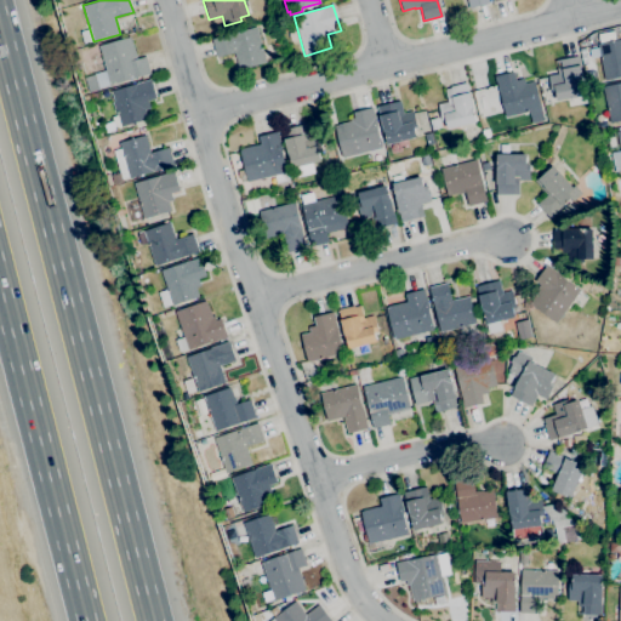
[(239,70),(234,52),(217,57),(211,39),(220,36),(218,34),(251,24),(252,28),(256,27),(266,62),(239,70)]
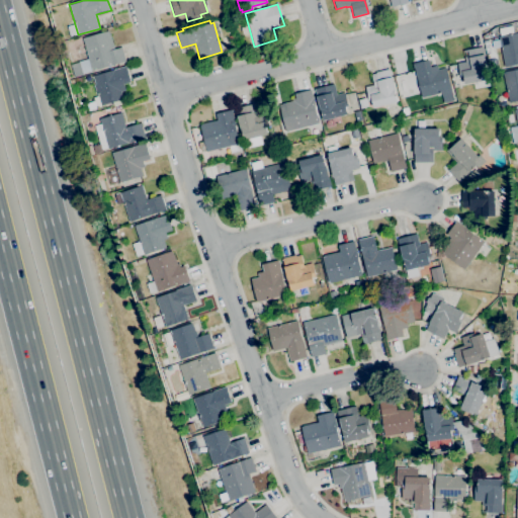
[(74,77),(70,65),(79,62),(78,62),(88,59),(82,37),(108,30),(109,34),(110,33),(114,49),(121,47),(125,62),(82,73),(82,75),(74,77)]
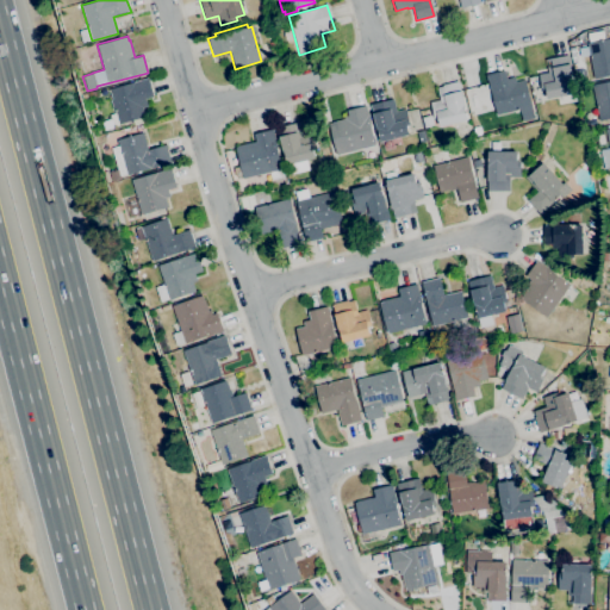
[(609,75),(595,79),(587,43),(609,38),(609,75)]
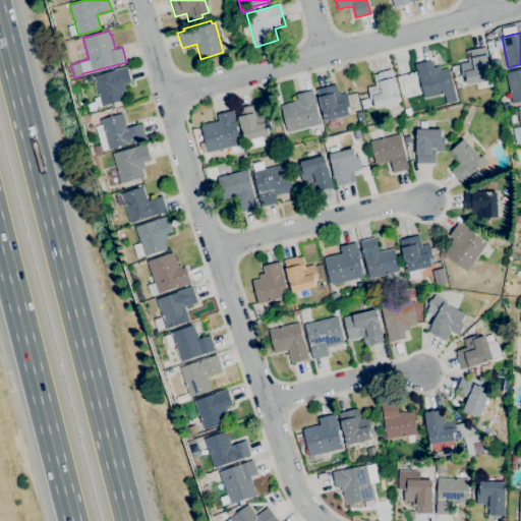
[(467,84),(465,77),(462,77),(460,63),(468,61),(467,58),(471,57),(470,52),(466,53),(466,51),(485,47),(489,68),(489,69),(491,79),(467,84)]
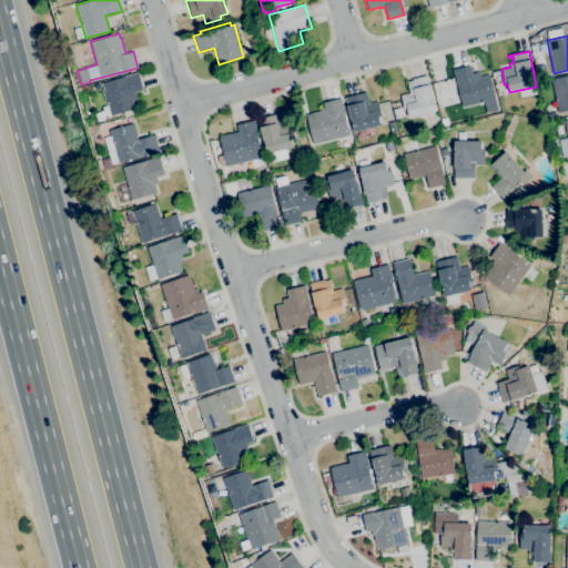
[(539,77),(536,67),(544,64),(547,74),(539,77)]
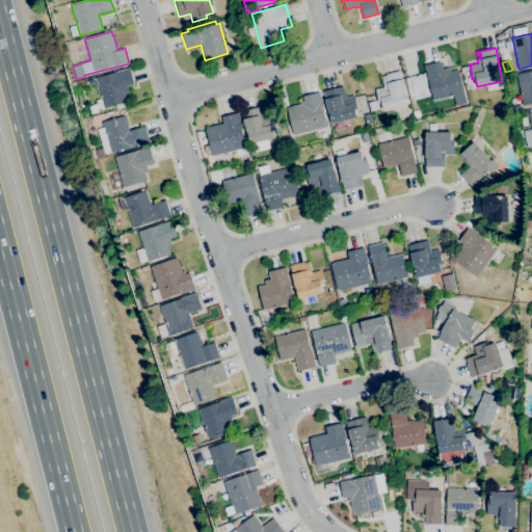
[(434,100),(425,65),(441,61),(443,69),(449,68),(450,72),(458,70),(463,92),(434,100)]
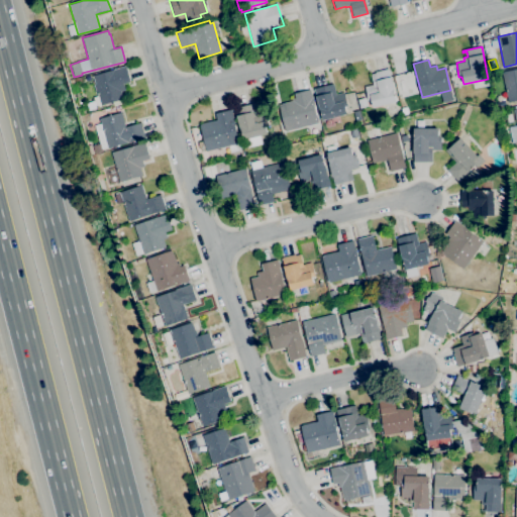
[(89,110),(87,104),(94,102),(93,97),(98,96),(97,94),(96,94),(93,85),(94,84),(92,76),(112,71),(112,70),(125,66),(130,83),(123,85),(124,90),(121,91),(123,99),(119,100),(120,104),(113,106),(112,102),(100,105),(101,106),(96,108),(89,110)]
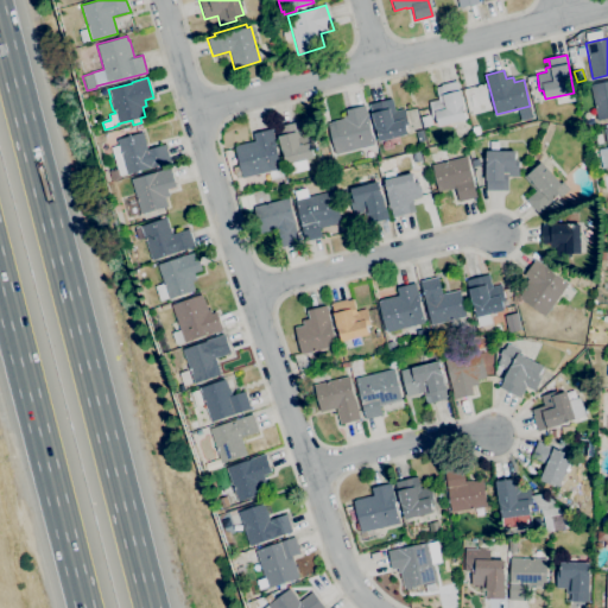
[(438,126),(436,118),(432,119),(429,102),(438,100),(436,88),(441,87),(441,84),(457,81),(467,120),(438,126)]
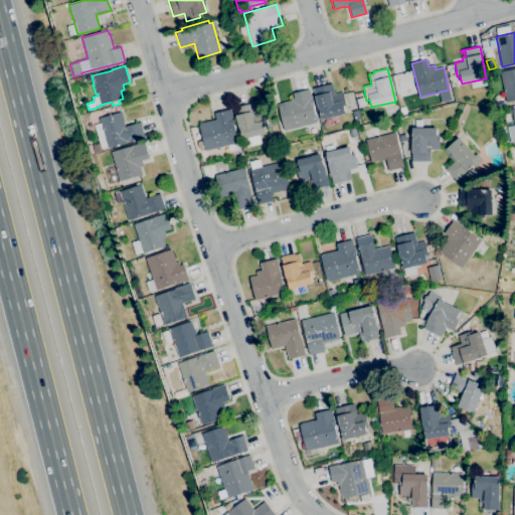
[(514,101),(506,103),(500,71),(514,68),(514,101)]
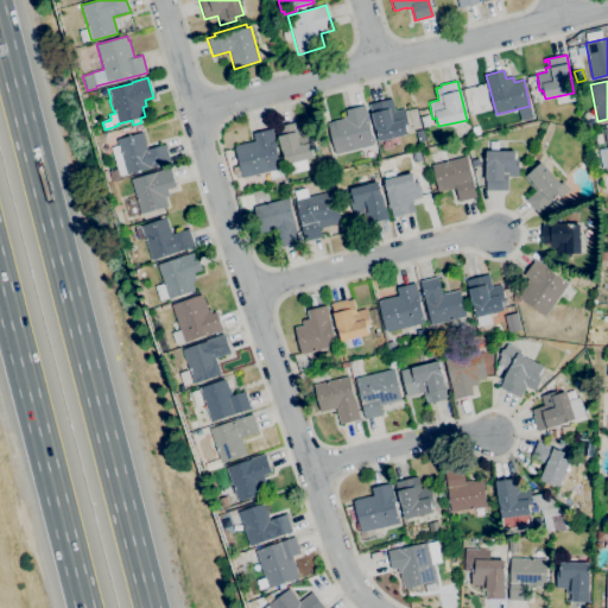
[(378,141),(371,113),(372,113),(369,105),(392,99),(394,112),(404,109),(409,125),(405,126),(407,134),(378,141)]
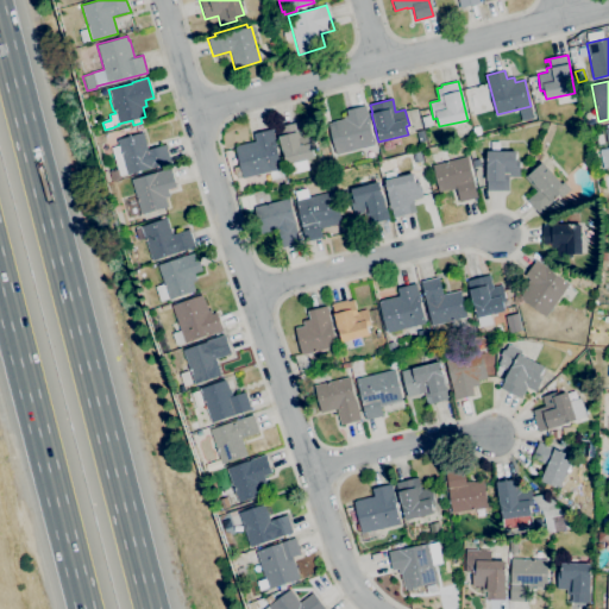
[(336,155),(328,124),(332,123),(344,119),(344,117),(347,115),(346,111),(365,106),(370,124),(369,124),(375,145),(336,155)]
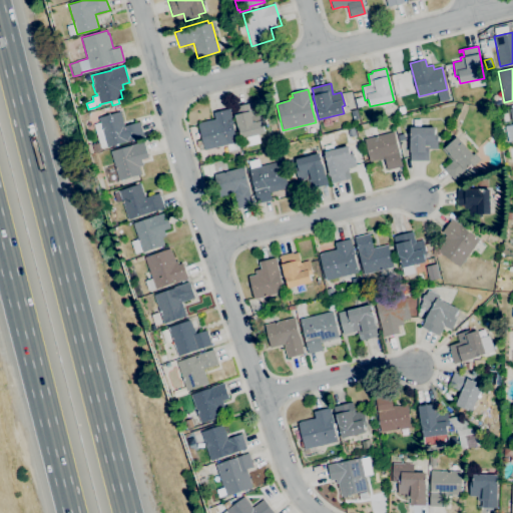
[(453,101),(451,93),(457,91),(460,100),(453,101)]
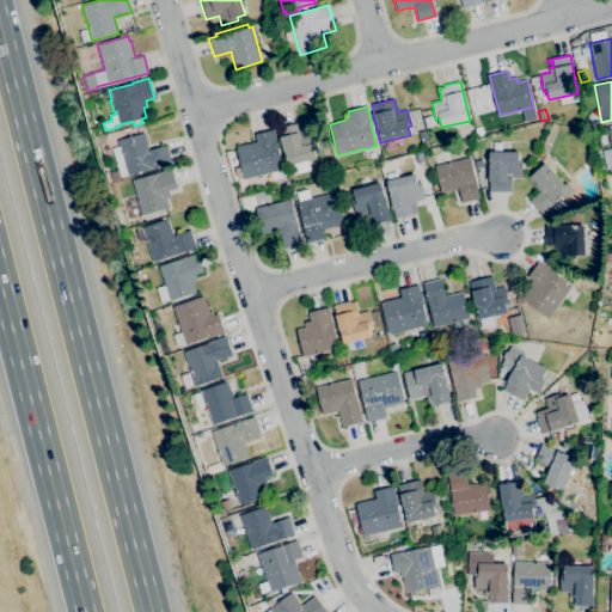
[(287,166),(277,128),(301,123),(301,124),(297,126),(298,130),(303,129),(304,135),(306,134),(310,147),(313,146),(316,159),(287,166)]
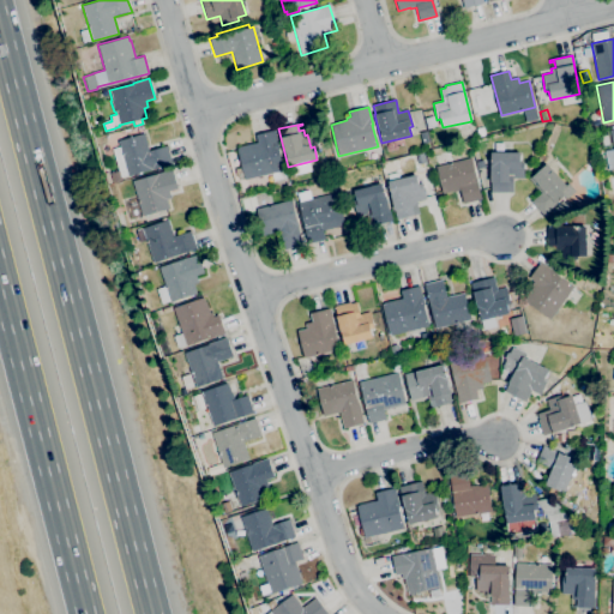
[(613,168),(608,170),(603,150),(613,149),(609,131),(612,130),(611,127),(613,126),(613,168)]
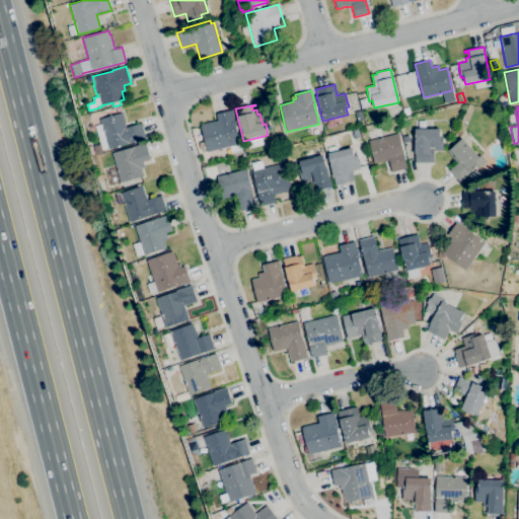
[(231,153),(229,147),(206,152),(200,126),(202,125),(218,121),(216,115),(232,110),(234,120),(234,121),(241,150),(231,153)]
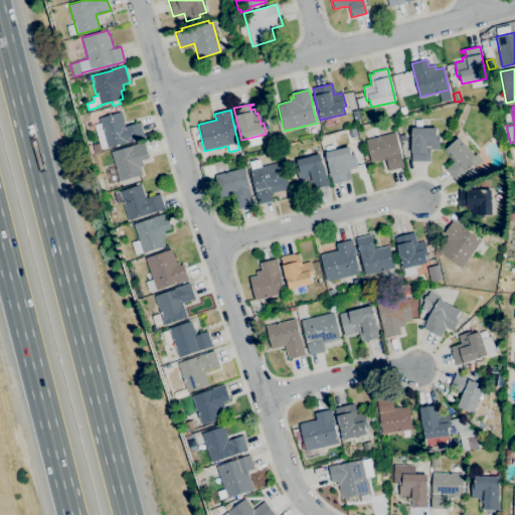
[(101,149),(94,125),(100,123),(99,119),(121,112),(125,127),(139,123),(144,137),(107,148),(107,147),(101,149)]
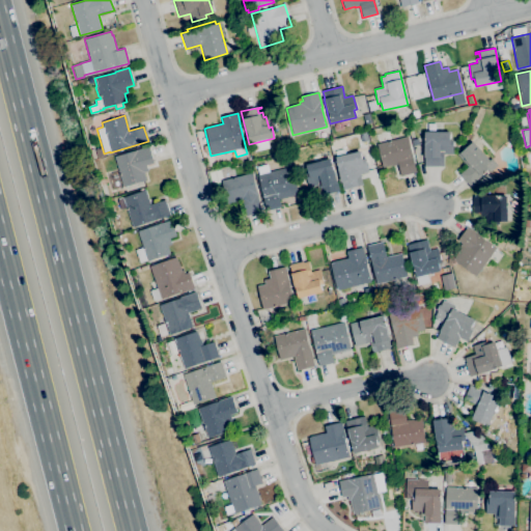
[(443,166),(424,167),(424,132),(450,131),(450,140),(452,140),(452,155),(443,155),(443,166)]
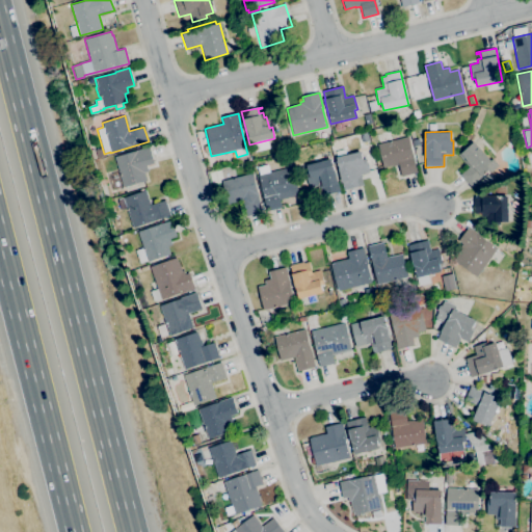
[(401,177),(398,165),(383,168),(377,144),(407,137),(417,173),(401,177)]
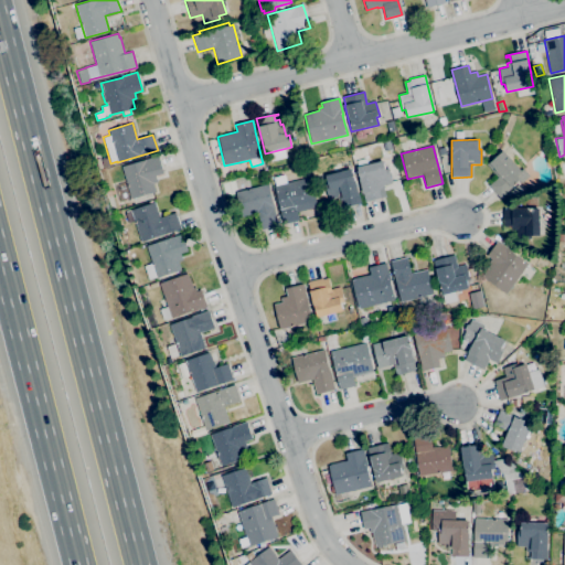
[(500,198),(489,185),(498,177),(487,164),(489,162),(490,163),(502,151),(504,153),(510,148),(514,152),(509,158),(521,171),(523,169),(528,174),(521,180),(511,188),(500,198)]
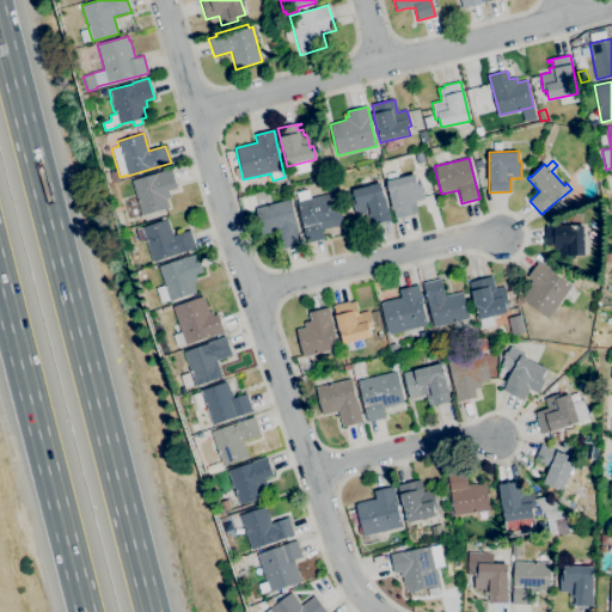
[(132,181),(172,169),(178,187),(167,189),(170,197),(165,199),(169,208),(142,215),(132,181)]
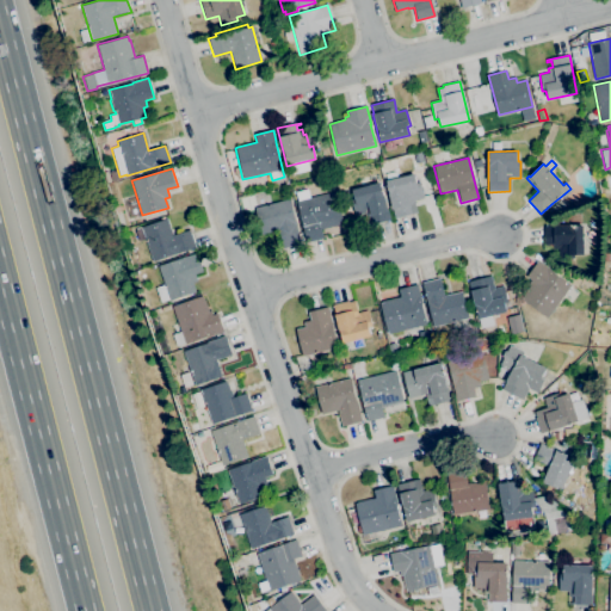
[(395,218),(393,210),(386,181),(387,180),(386,174),(396,172),(397,178),(414,174),(417,183),(420,183),(424,198),(414,201),(418,213),(395,218)]
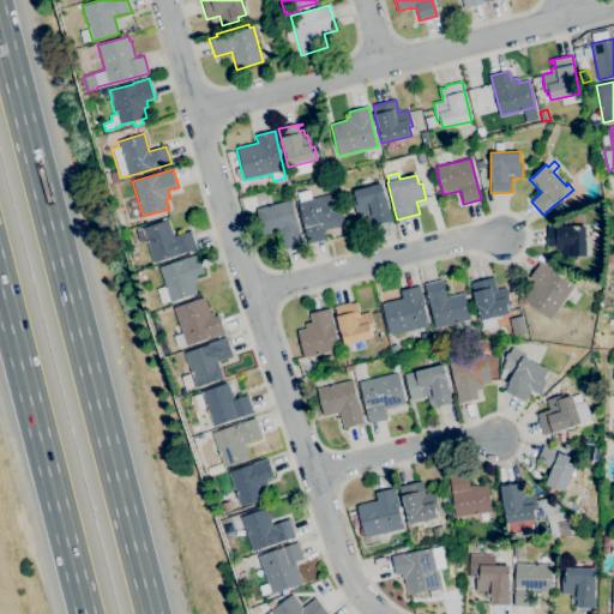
[(369,227),(369,224),(374,223),(372,218),(367,220),(366,215),(356,217),(353,202),(356,200),(354,190),(381,182),(385,197),(386,196),(390,211),(392,221),(369,227)]
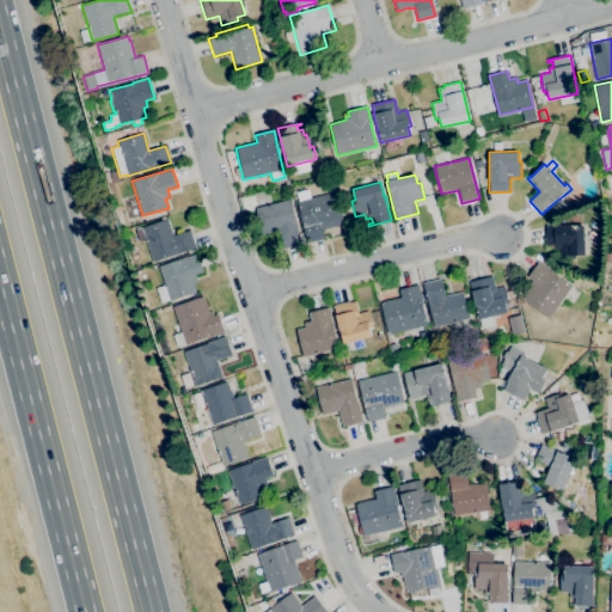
[(239,197),(237,189),(245,187),(248,195),(239,197)]
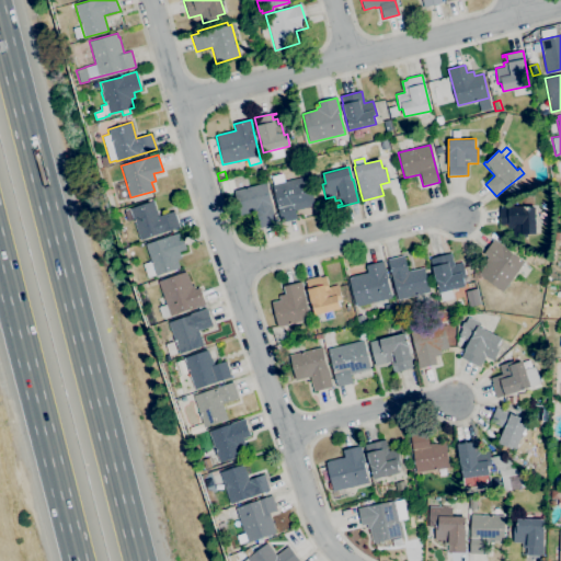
[(282,222),(272,185),(308,175),(315,205),(312,205),(313,206),(295,210),(297,219),(282,222)]
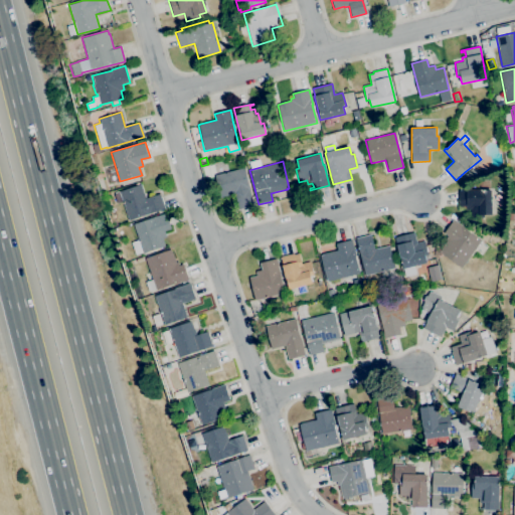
[(238,209),(234,194),(220,197),(214,175),(244,168),(253,205),(238,209)]
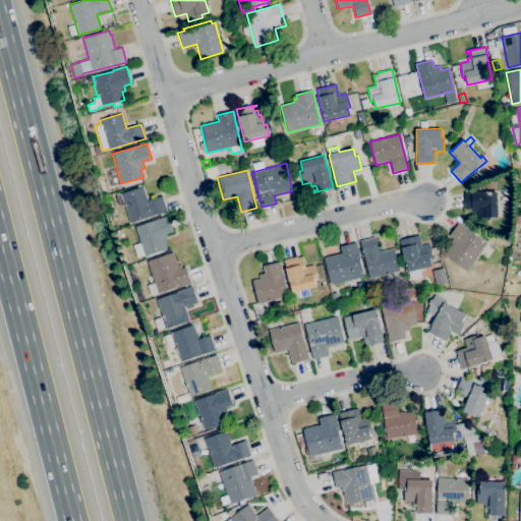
[(130,223),(124,204),(118,206),(115,196),(121,194),(120,193),(142,186),(148,200),(162,195),(167,211),(130,223)]
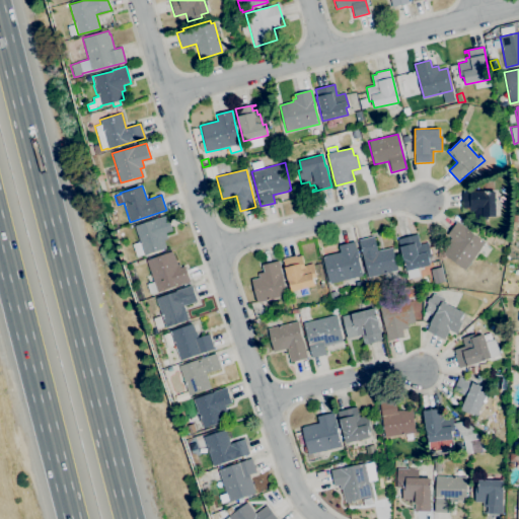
[(489,220),(473,220),(473,212),(462,212),(462,205),(461,205),(461,195),(462,195),(462,192),(470,192),(495,192),(495,202),(497,202),(497,206),(496,206),(496,217),(489,217),(489,220)]
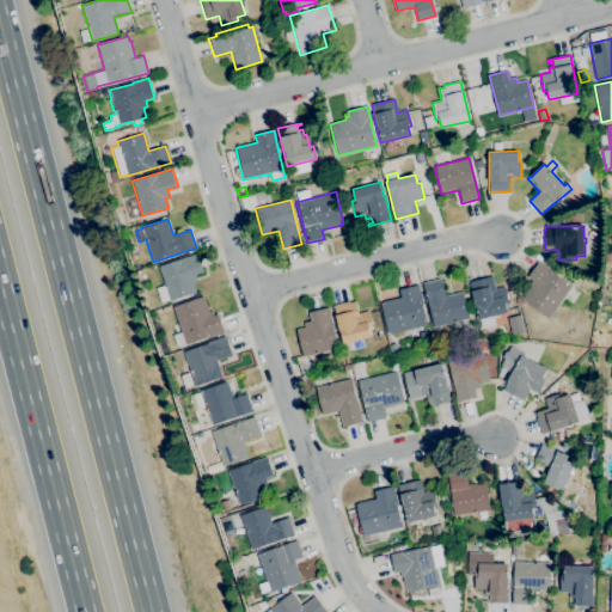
[(300,263),(295,250),(301,248),(306,262),(300,263)]
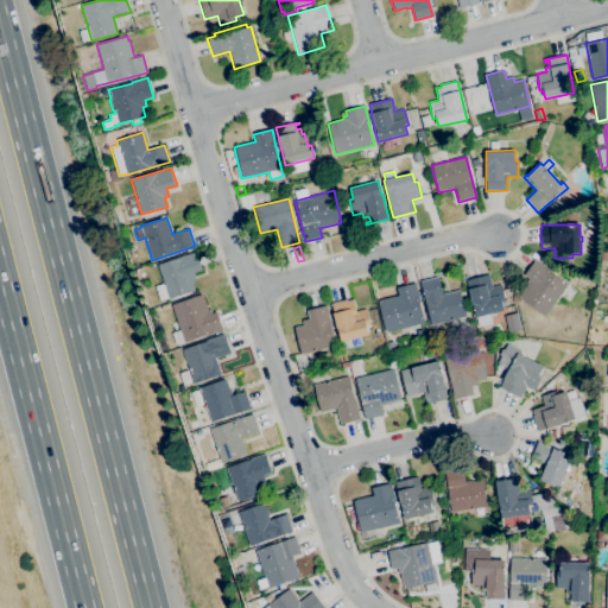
[(159,301),(154,286),(164,283),(158,265),(196,252),(202,271),(194,273),(196,280),(191,282),(195,290),(169,298),(169,297),(159,301)]
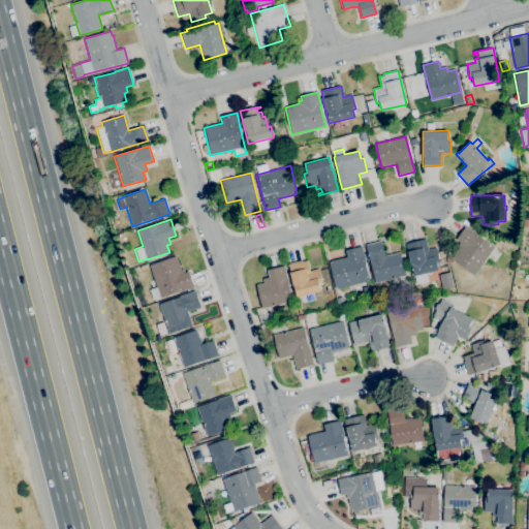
[(473,276),(450,258),(459,247),(457,246),(460,243),(456,240),(466,225),(478,236),(494,247),(473,276)]
